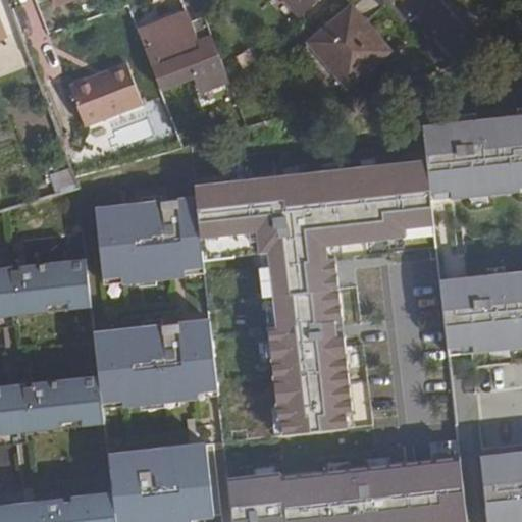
[(318,0),(283,0),(299,16),(318,0)]
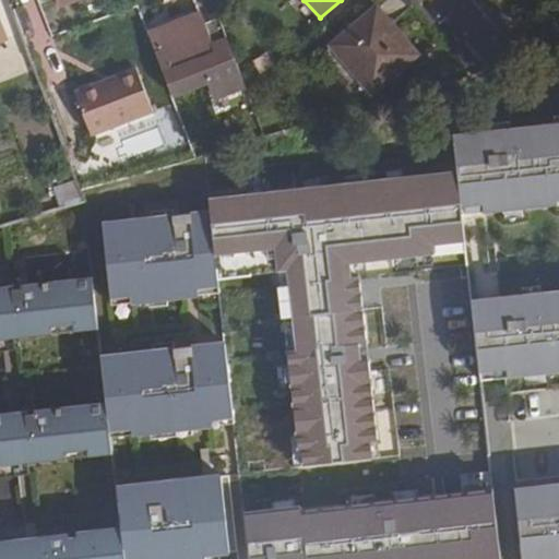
[(378,8),(331,47),(372,95),(418,56),(378,8)]
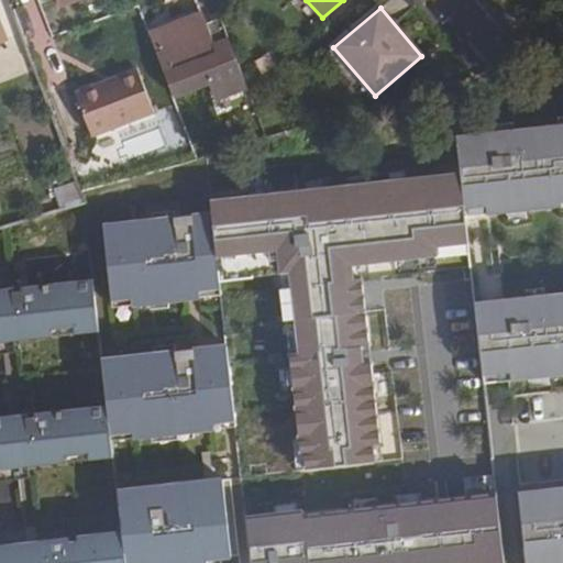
[(221,18),(206,24),(202,15),(150,36),(173,97),(209,83),(216,98),(246,87),(221,18)]
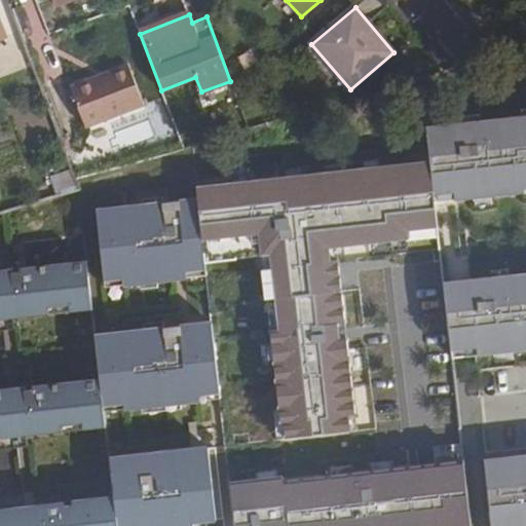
[(128,65),(71,87),(86,128),(144,106),(128,65)]
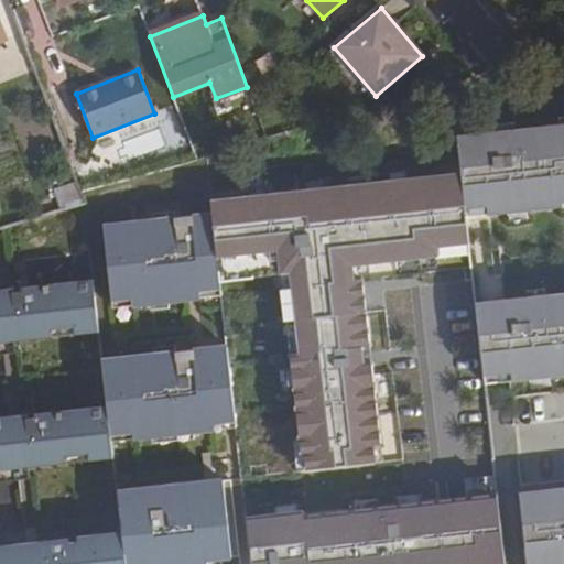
[(563,202),(563,127),(457,140),(466,219),(563,208),(563,202)]
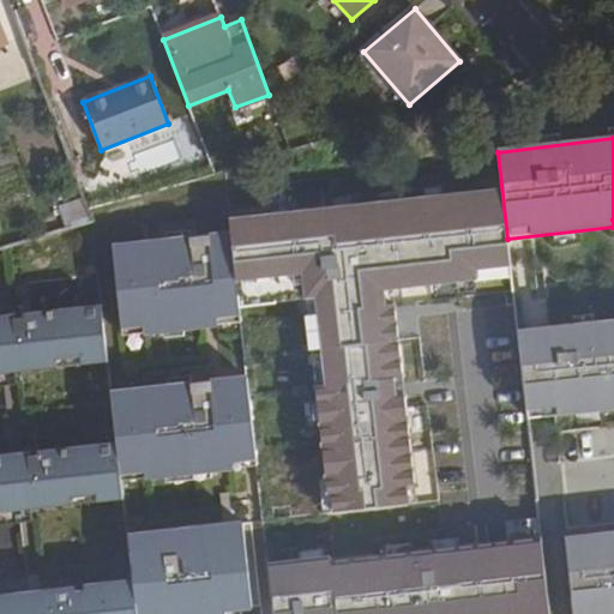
[(64,229),(89,222),(82,199),(56,206),(64,229)]
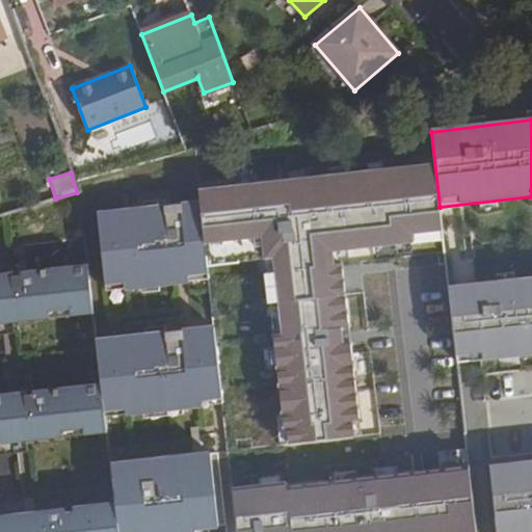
[(187,271),(207,269),(200,200),(97,211),(104,281),(123,278),(123,286),(187,278),(187,271)]
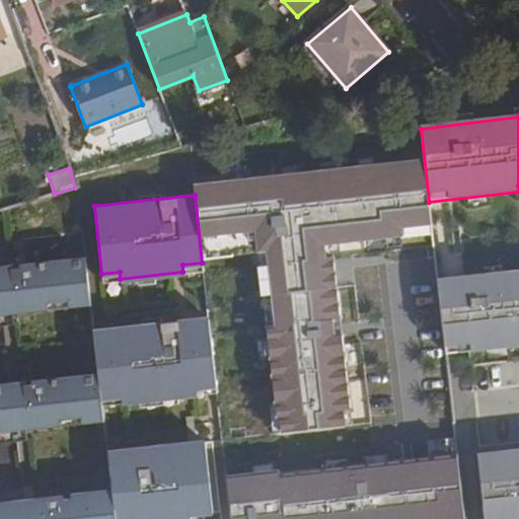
[(12,268),(0,269),(0,345),(6,345),(2,316),(49,311),(48,304),(68,301),(69,308),(90,306),(85,260),(19,267),(20,270),(13,271),(12,268)]
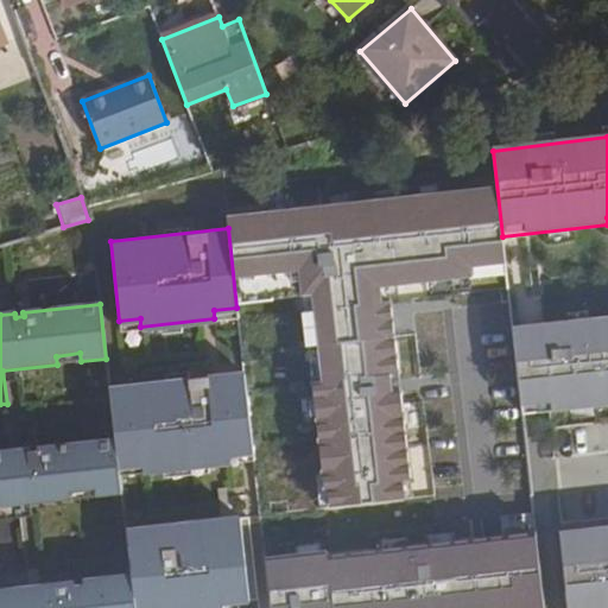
[(521,413),(607,404),(607,316),(513,328),(521,413)]
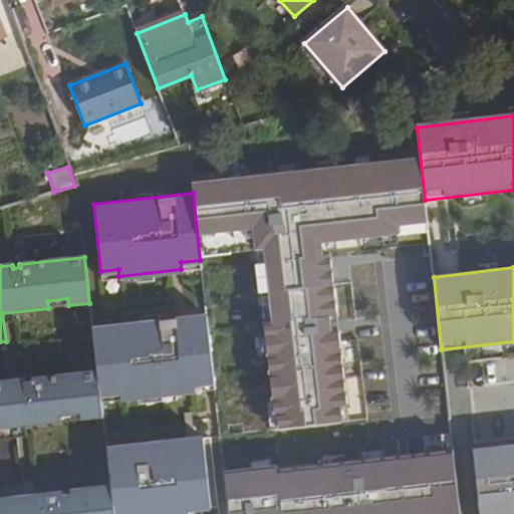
[(97,370),(99,393),(214,380),(205,307),(91,319),(97,370)]
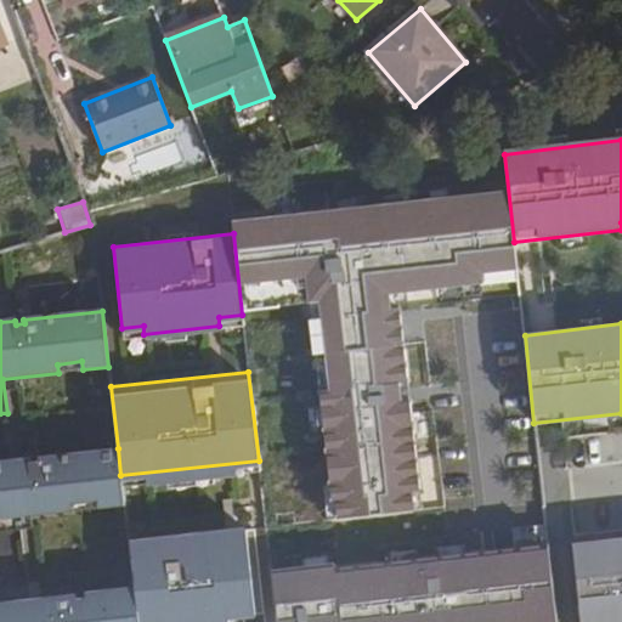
[(120,475),(118,448),(40,458),(40,462),(32,462),(32,459),(0,462),(0,532),(21,530),(20,519),(73,513),(72,504),(97,501),(99,509),(124,507),(120,475)]
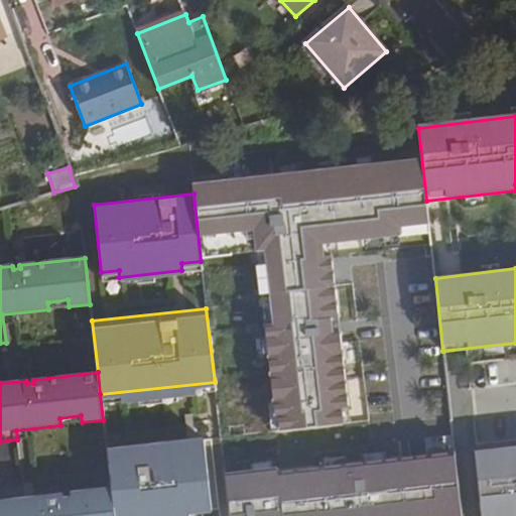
[(111,489),(113,512),(135,509),(135,515),(190,509),(190,503),(217,500),(209,430),(191,432),(189,405),(182,406),(185,432),(105,441),(111,489)]
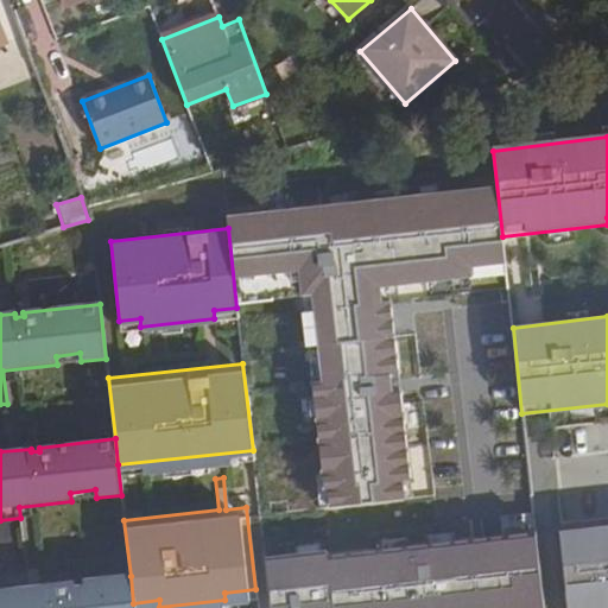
[(570,607),(607,607),(607,526),(562,532),(570,607)]
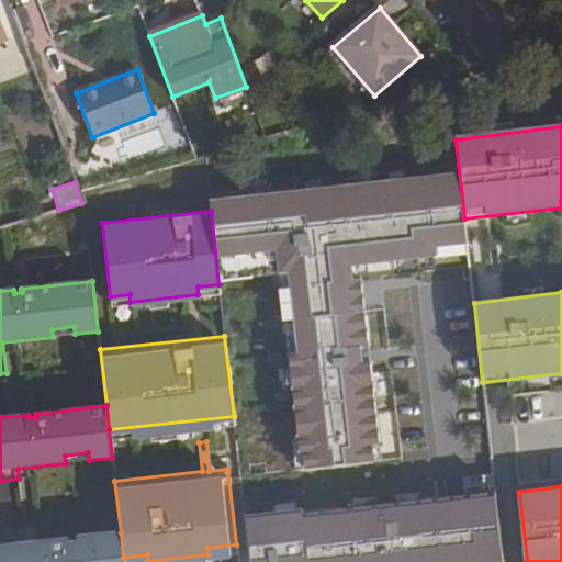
[(244,561),(499,561),(496,498),(240,517),(244,561)]
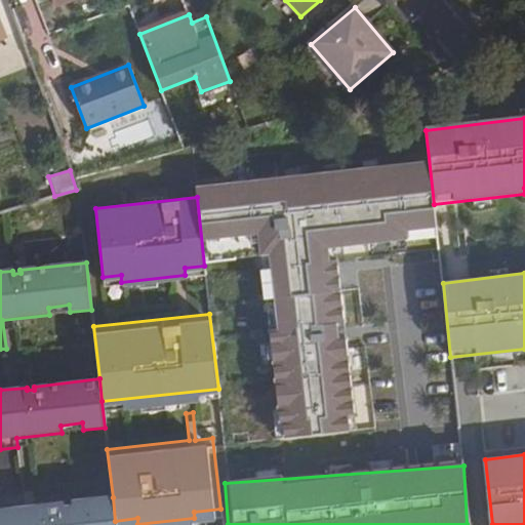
[(115,524),(115,521),(113,497),(73,502),(73,507),(66,507),(66,503),(26,508),(24,494),(0,496),(0,524),(115,524)]
